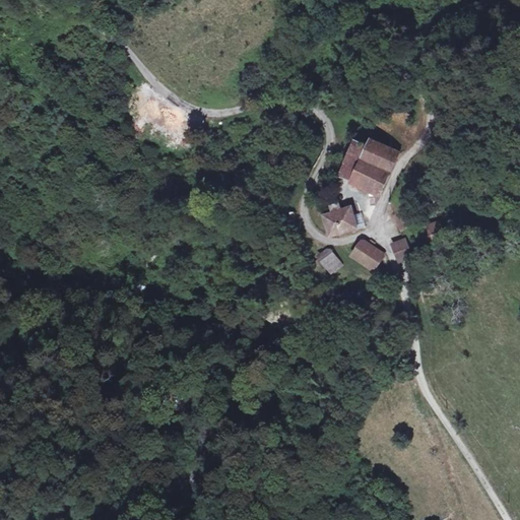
[(381,198),(402,153),(372,138),(368,146),(353,140),(338,174),(350,180),(349,183),(381,198)]
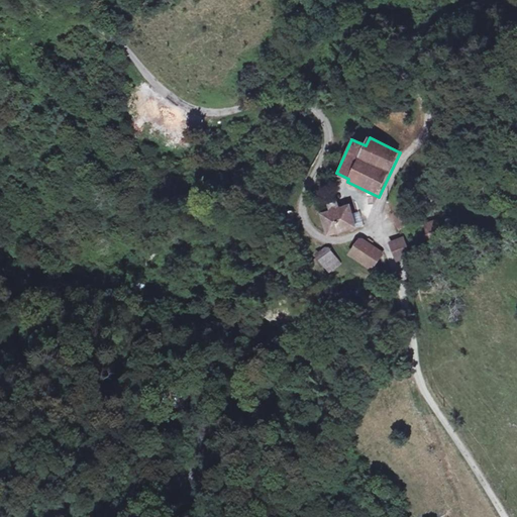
[(356,228),(350,206),(338,210),(336,200),(328,202),(330,211),(322,213),(329,236),(356,228)]
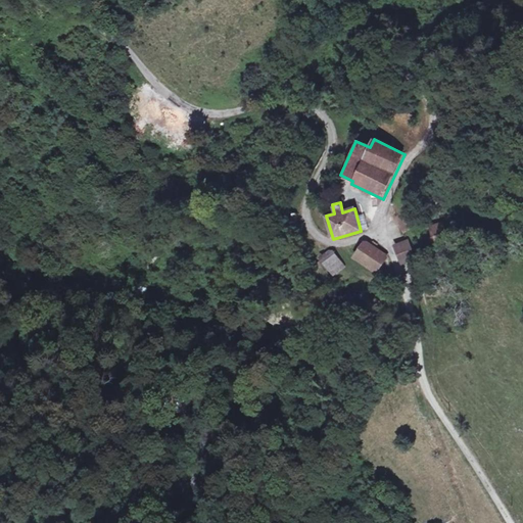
[(432,235),(447,231),(444,222),(429,226),(432,235)]
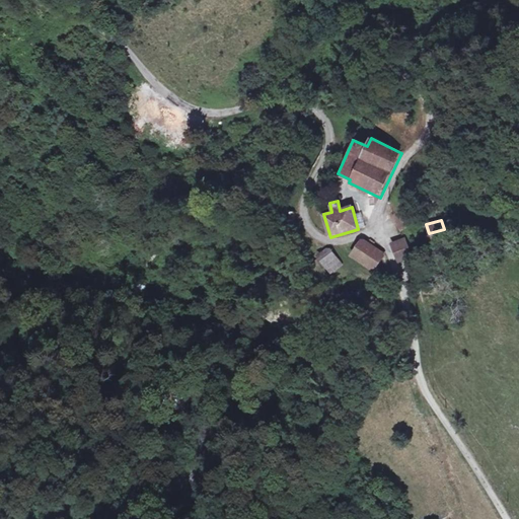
[(406,238),(391,243),(397,263),(413,256),(406,238)]
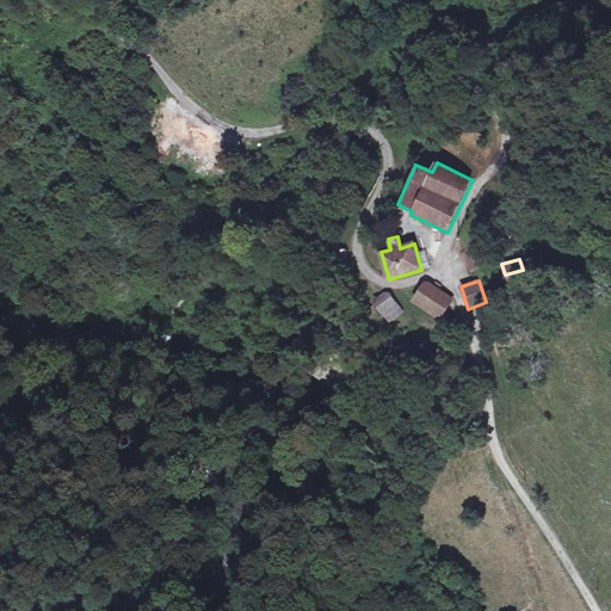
[(424,282),(411,298),(440,319),(454,300),(424,282)]
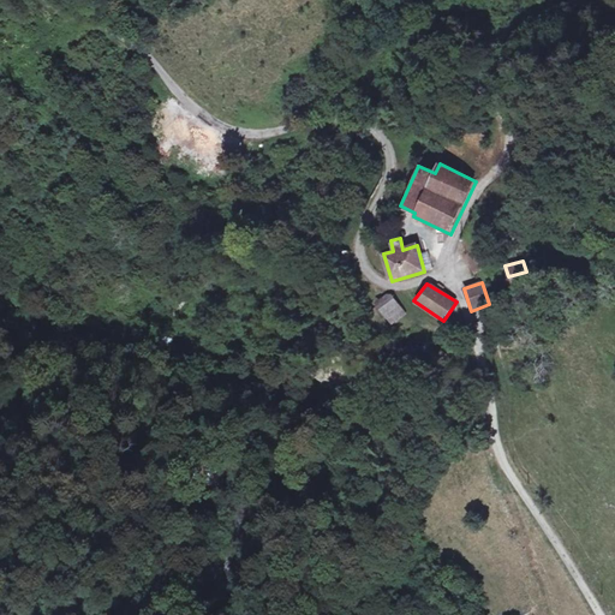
[(389,292),(375,303),(392,324),(406,314),(389,292)]
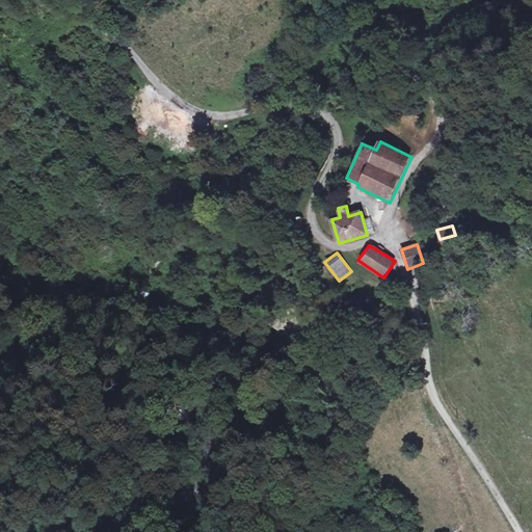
All buildings are outlined.
